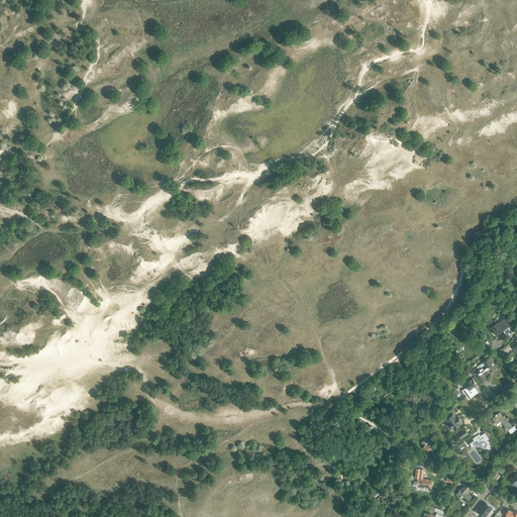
[(511,325),(510,326),(505,318),(491,327),(497,335),(505,330),(509,335),(515,330),(511,325)]
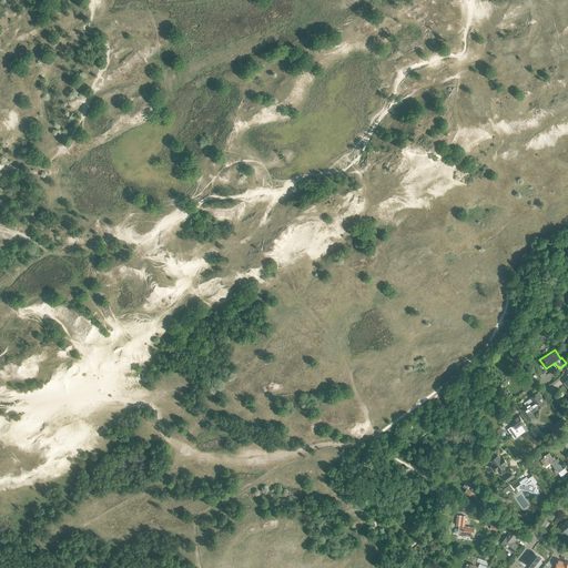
[(547,404),(543,398),(541,398),(538,394),(531,398),(534,402),(523,409),(531,422),(536,418),(534,416),(539,412),(538,408),(539,409),(547,404)]
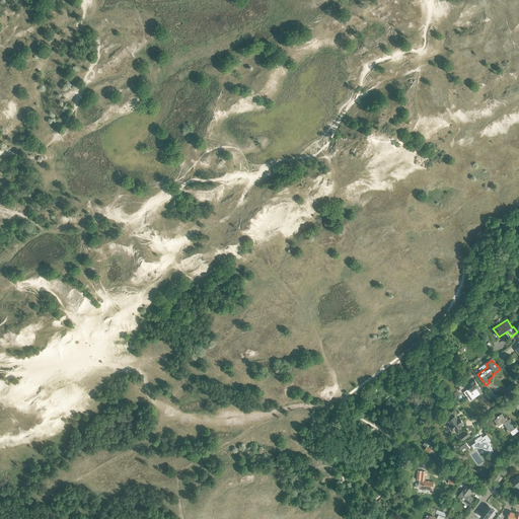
[(464,392),(470,400),(479,393),(476,388),(478,386),(473,378),(469,381),(470,383),(467,385),(469,389),(464,392)]
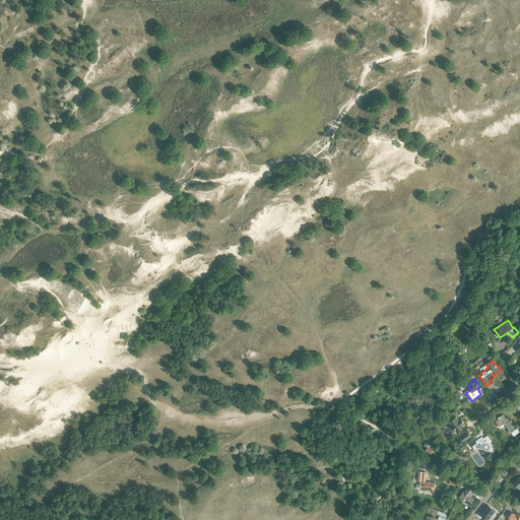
[(508,417),(506,418),(503,414),(500,416),(498,417),(499,418),(496,421),(500,428),(504,424),(509,430),(507,431),(510,435),(512,433),(514,436),(519,432),(517,429),(516,430),(514,427),(516,426),(511,419),(510,420),(508,417)]
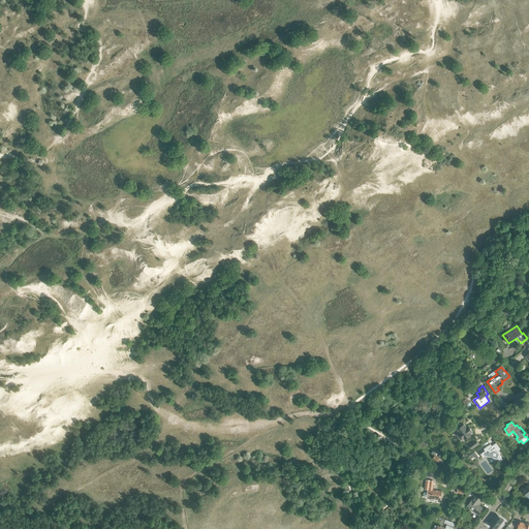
[(469,426),(467,427),(465,424),(457,429),(459,433),(457,434),(461,441),(464,439),(465,440),(472,434),(471,433),(473,432),(469,426)]
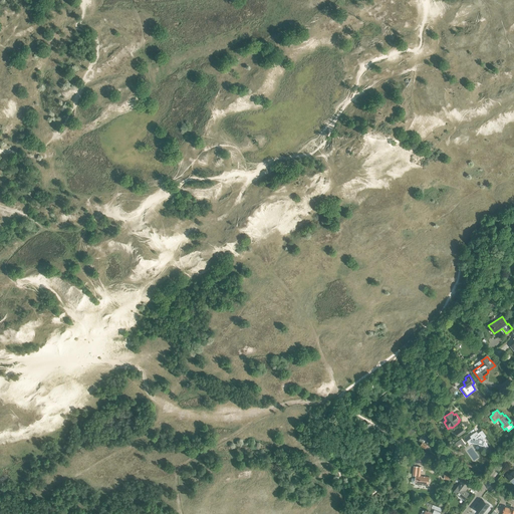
[(408,433),(411,436),(417,428),(413,425),(408,433)]
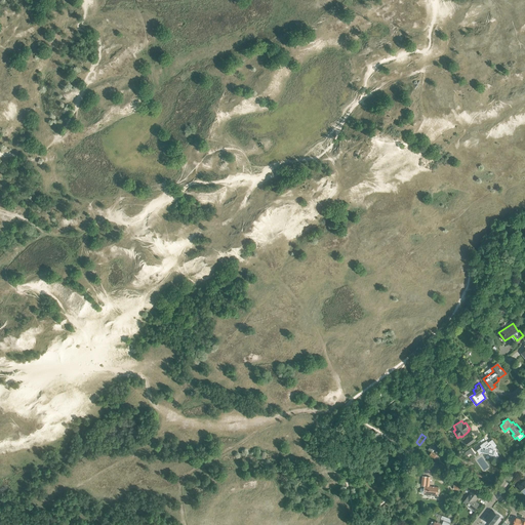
[(469,446),(476,441),(473,436),(466,442),(469,446)]
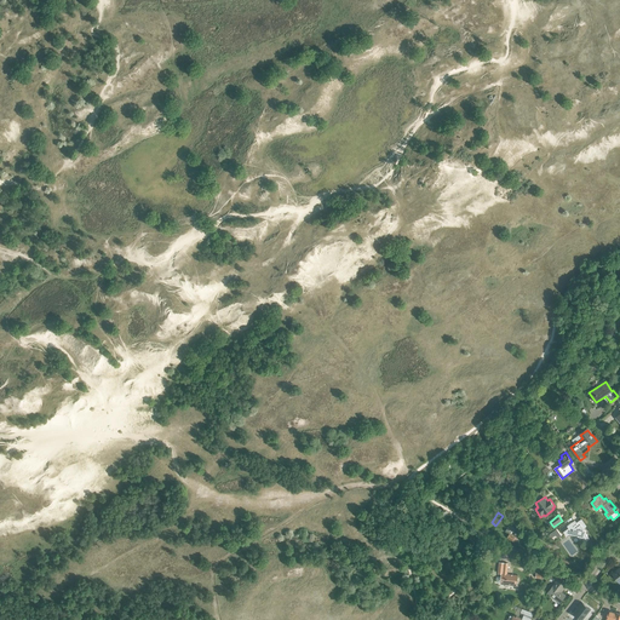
[(584,529),(587,527),(581,518),(577,523),(575,521),(567,526),(569,528),(563,532),(567,538),(570,534),(578,537),(580,540),(583,539),(585,543),(590,539),(585,533),(586,532),(584,529)]
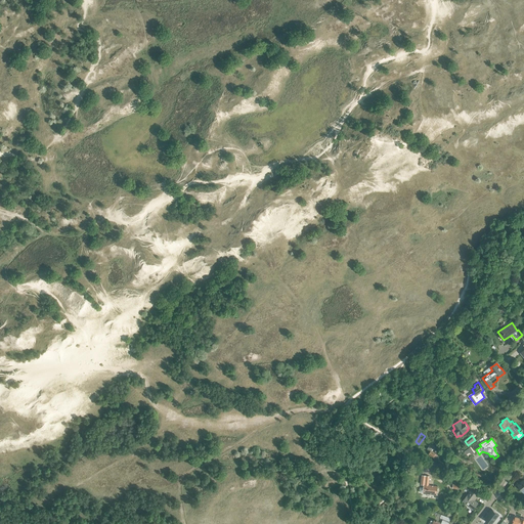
[(437,454),(440,449),(436,447),(436,446),(432,444),(430,447),(429,446),(427,449),(431,451),(429,454),(435,459),(438,454),(437,454)]
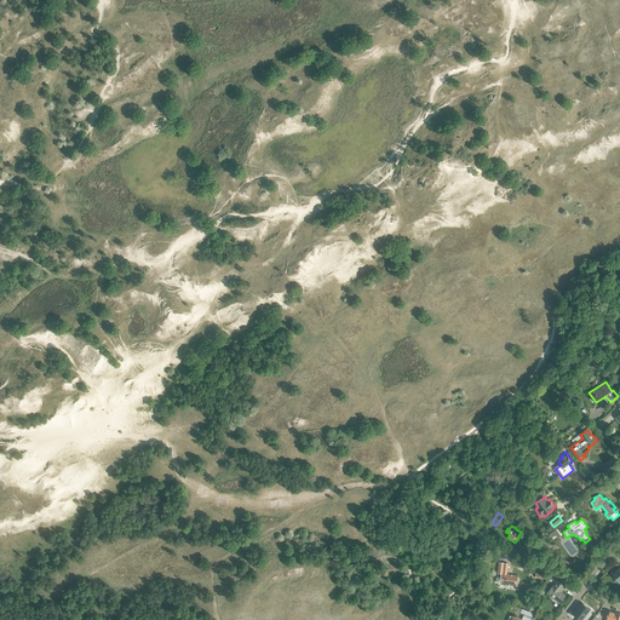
[(500,584),(517,586),(518,575),(507,574),(509,563),(499,562),(498,573),(499,573),(498,577),(497,583),(500,583),(500,584)]
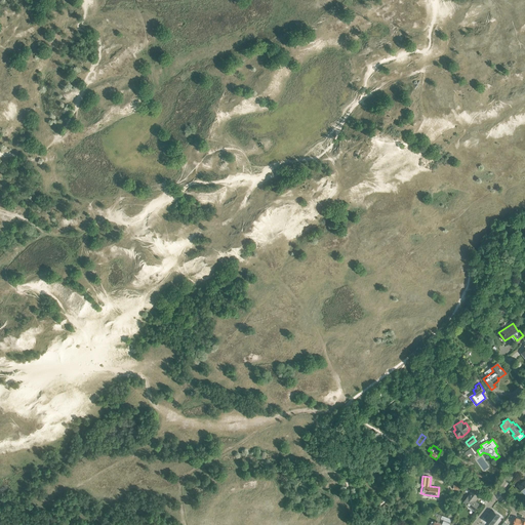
[(463,501),(475,510),(479,505),(475,501),(480,496),(473,490),(463,501)]
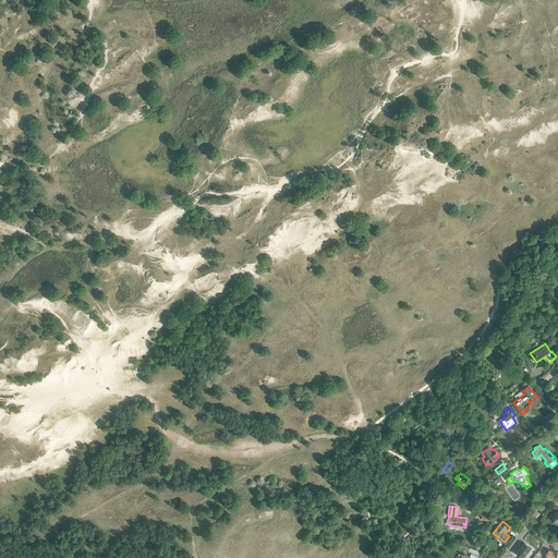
[(523,557),(532,548),(524,543),(517,553),(521,557),(520,557),(523,557)]
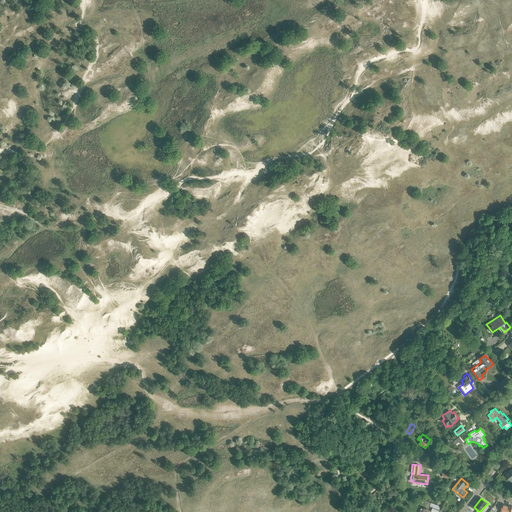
[(427,505),(439,509),(441,506),(428,501),(427,505)]
